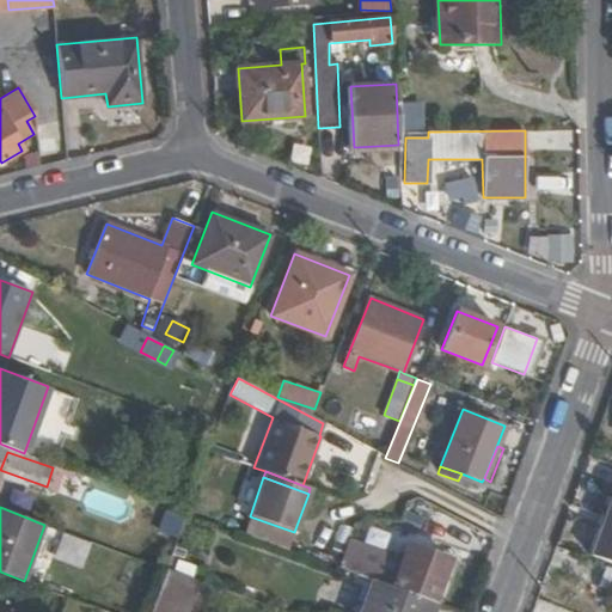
[(308,533),(322,552),(347,534),(334,516),(308,533)]
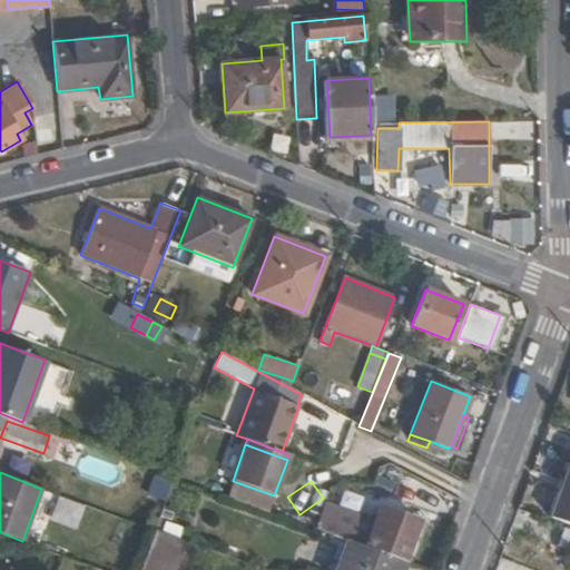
[(349,492),(345,508),(371,513),(374,497),(349,492)]
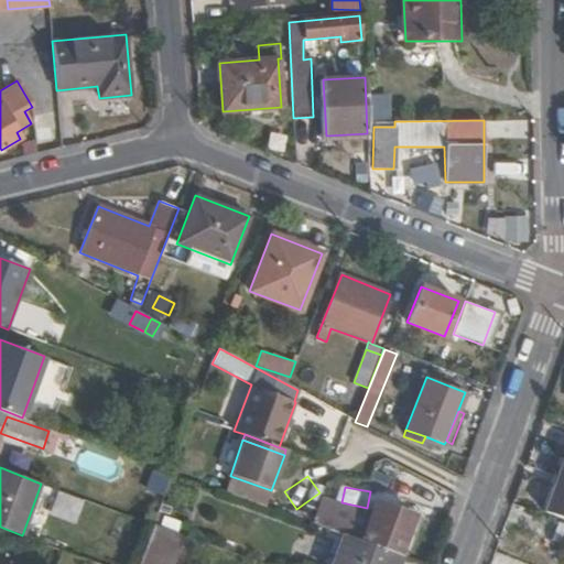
[(400,555),(414,516),(376,501),(369,514),(321,497),(312,522),(344,534),(400,555)]
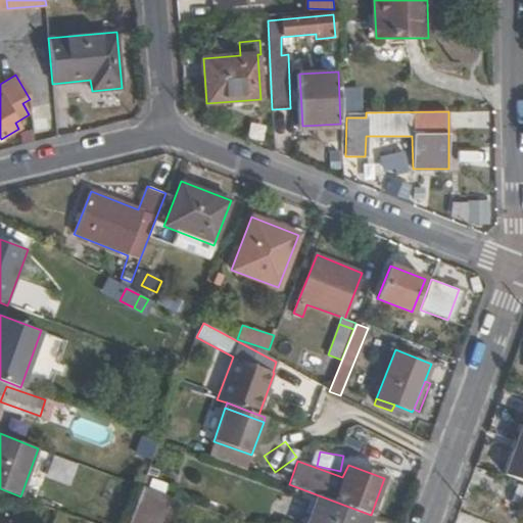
[(371,515),(376,516),(391,476),(386,474),(384,478),(371,515)]
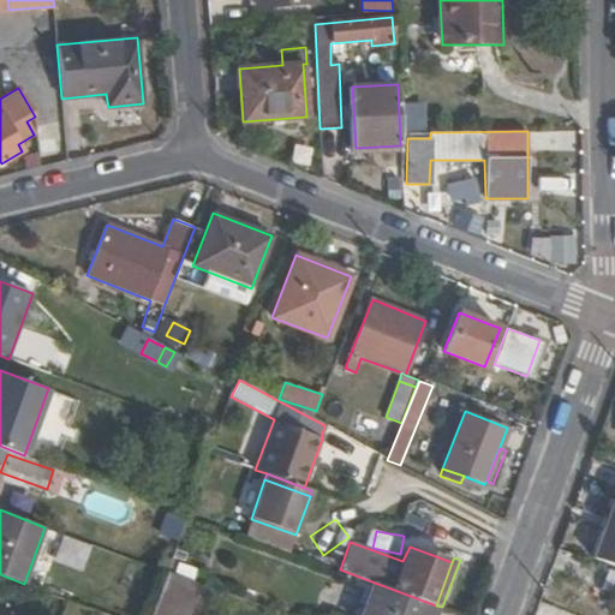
[(189,614),(201,584),(166,572),(150,614),(189,614)]
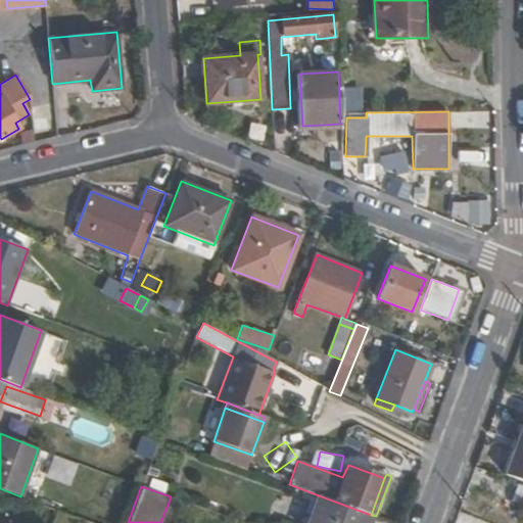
[(368,522),(371,515),(319,495),(317,502),(312,515),(308,522),(368,522)]
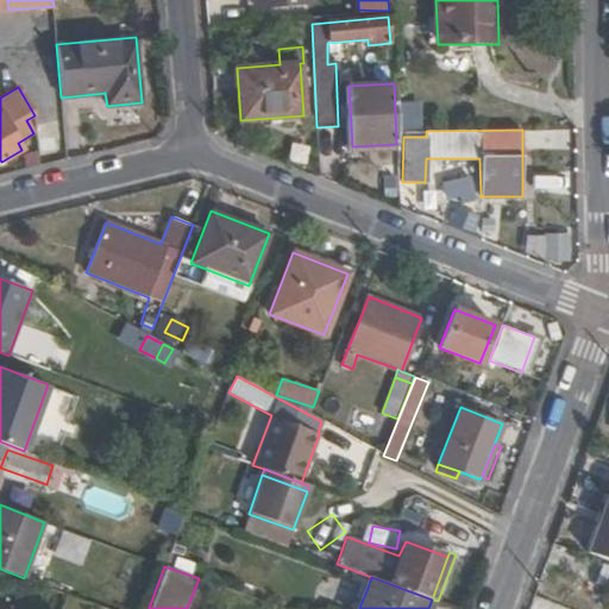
[(357,598),(363,600),(369,584),(363,582),(357,598)]
